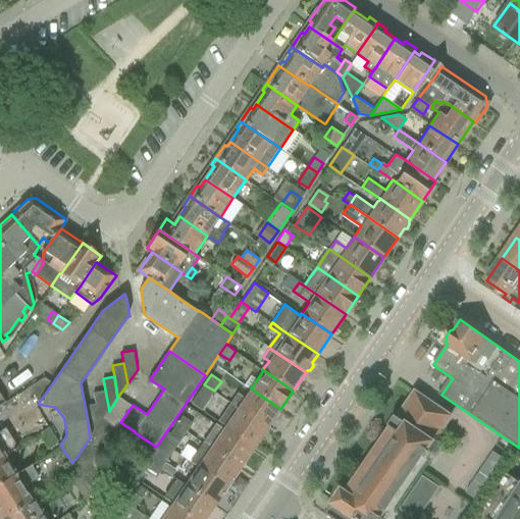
[(38,404),(53,382),(45,377),(26,388),(31,396),(32,398),(37,406),(38,404)]
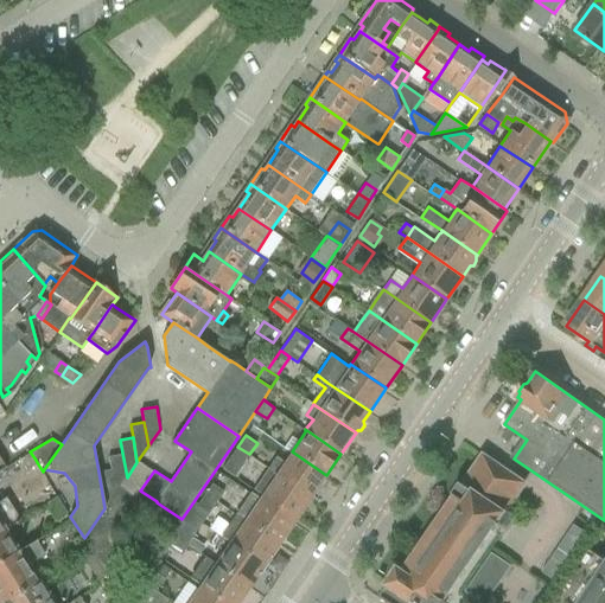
[(237,447),(224,467),(235,475),(249,454),(237,447)]
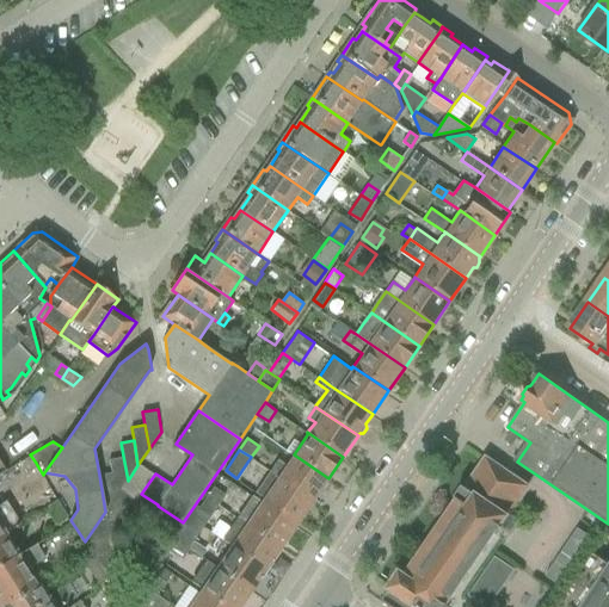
[(30,454),(18,462),(24,470),(25,472),(37,465),(36,463),(30,454)]
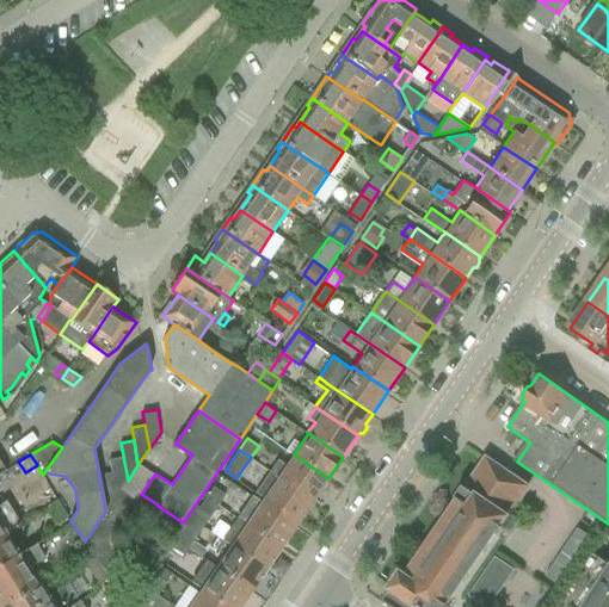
[(278,459),(271,470),(314,500),(321,489),(325,488),(327,483),(327,479),(328,478),(294,454),(287,465),(278,459)]
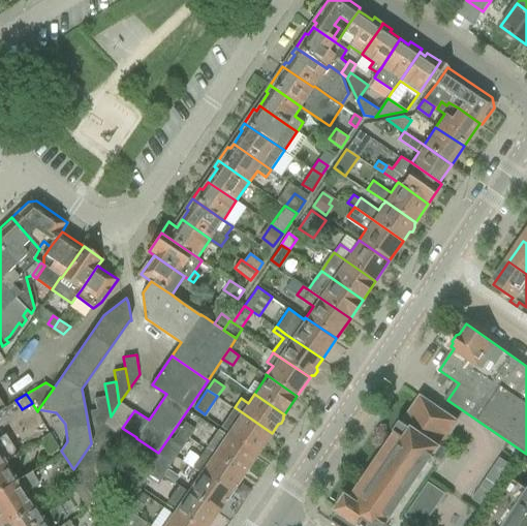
[(100,431),(104,424),(111,416),(106,395),(94,397),(96,409),(100,431)]
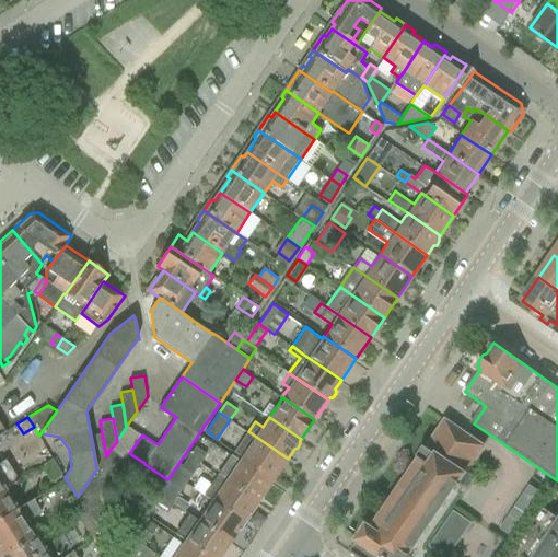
[(411,556),(413,556),(411,555),(486,447),(448,420),(429,448),(426,445),(418,456),(421,459),(373,529),(369,525),(351,552),(352,553),(353,552),(361,556),(411,556)]
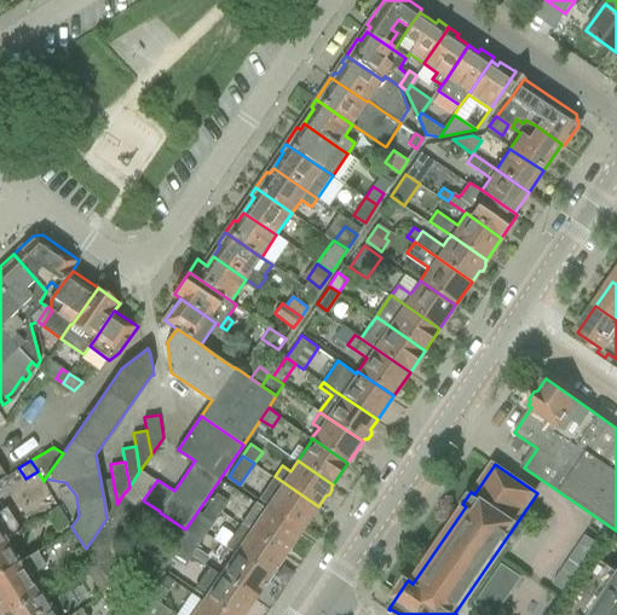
[(318,506),(275,476),(259,498),(267,504),(266,505),(301,531),(303,528),(318,506)]
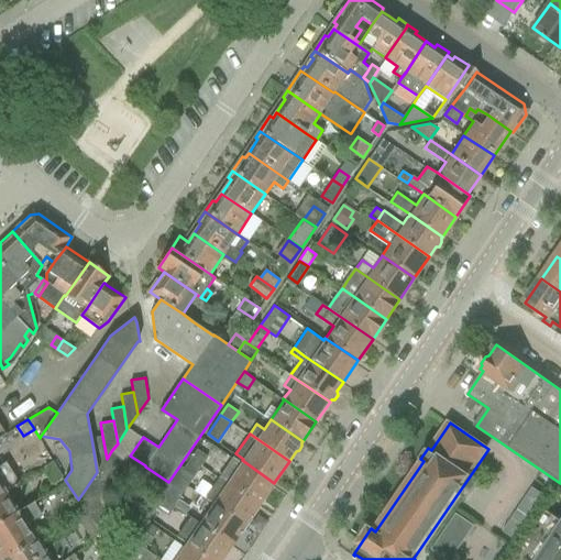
[(97,472),(107,459),(102,436),(91,438),(97,472)]
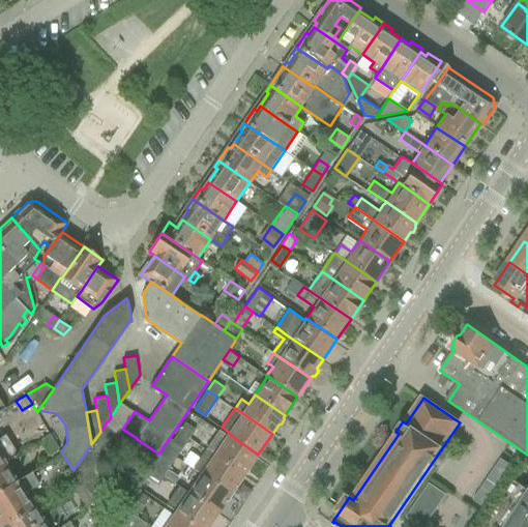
[(185,421),(173,440),(183,446),(196,429),(185,421)]
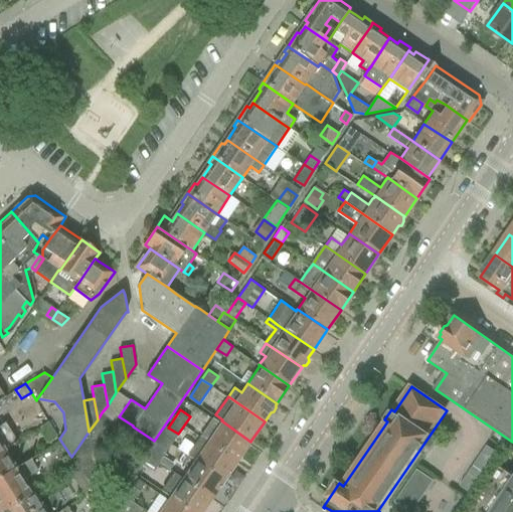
[(98,419),(89,432),(71,457),(76,465),(86,478),(91,487),(96,484),(96,447),(114,420),(102,412),(98,419)]
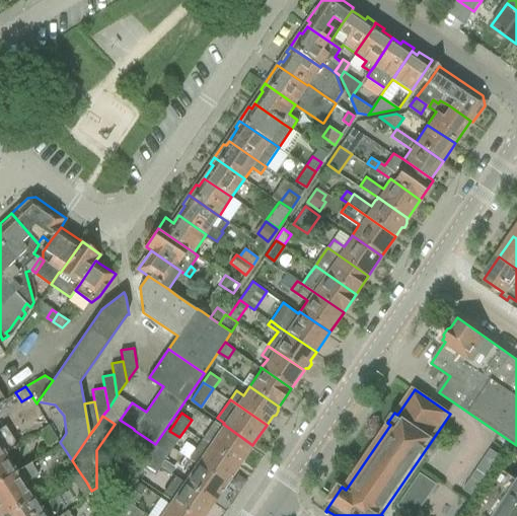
[(215,421),(202,440),(239,464),(252,445),(223,424),(222,425),(215,421)]
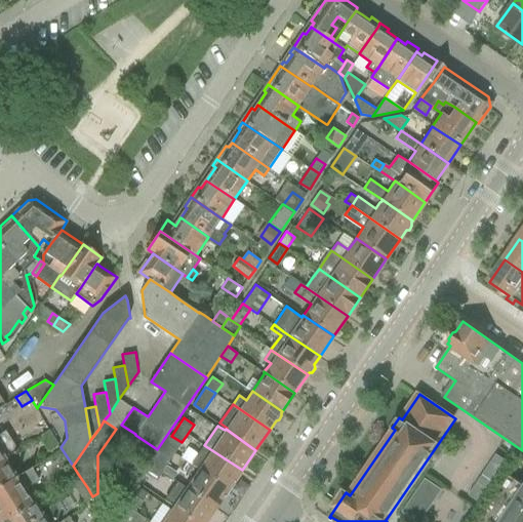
[(50,429),(41,434),(50,449),(59,444),(50,429)]
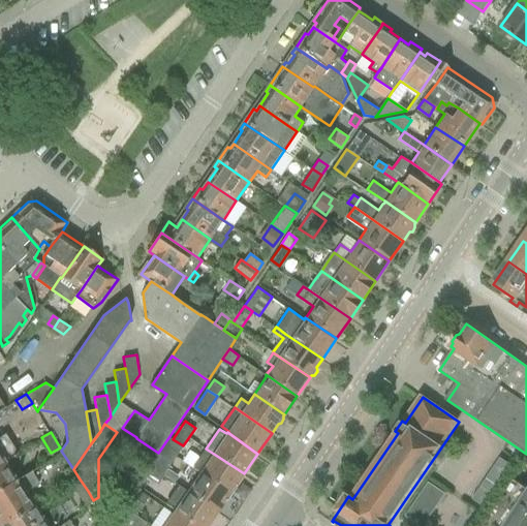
[(0,465),(9,459),(19,453),(6,433),(0,437),(0,465)]
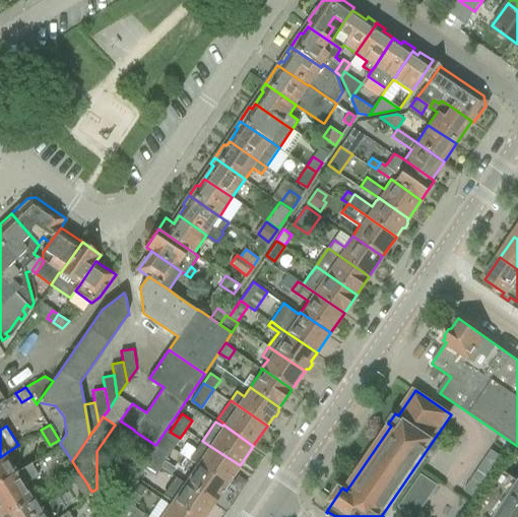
[(155,445),(154,447),(157,449),(168,456),(180,438),(170,432),(167,429),(155,445)]
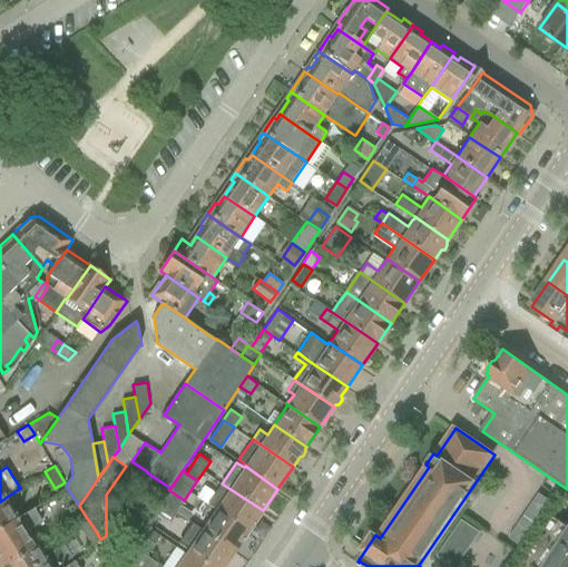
[(216,508),(216,509),(251,533),(255,526),(255,522),(263,510),(222,484),(208,502),(216,508)]
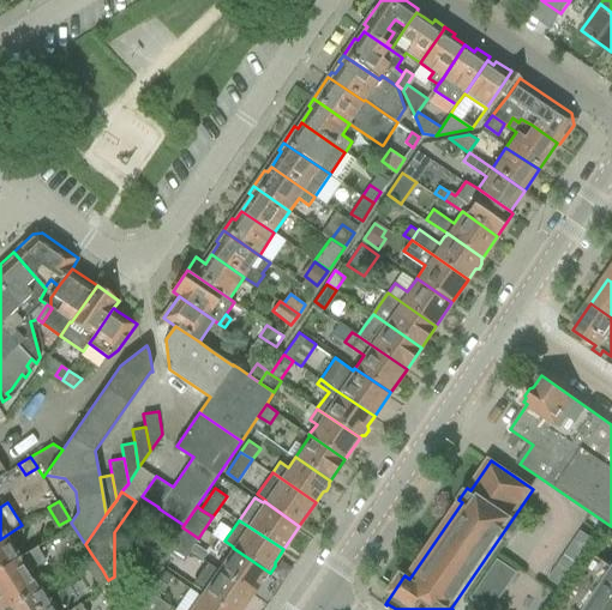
[(186,530),(178,542),(190,550),(198,538),(186,530)]
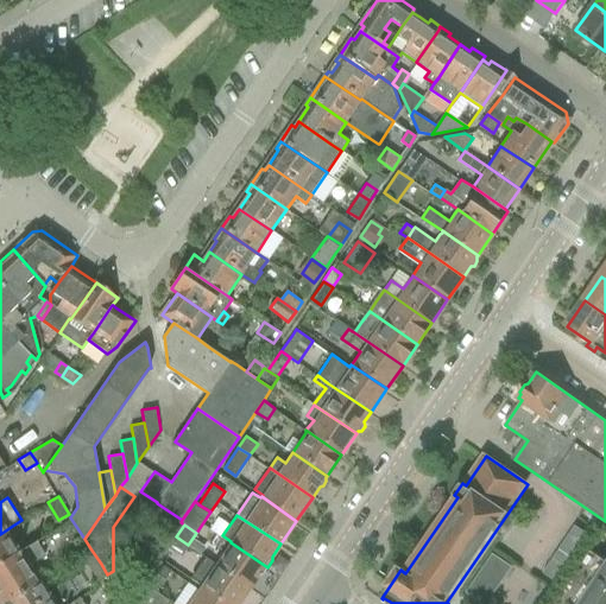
[(0,564),(20,552),(12,538),(17,536),(11,527),(0,534),(0,564)]
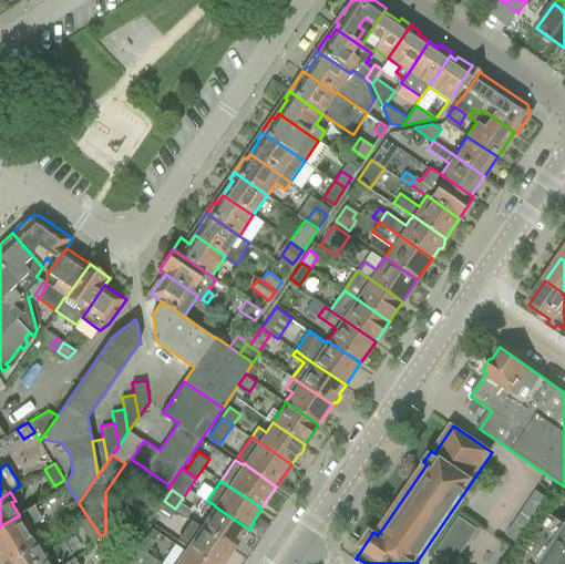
[(164,501),(157,511),(168,518),(170,518),(175,509),(164,501)]
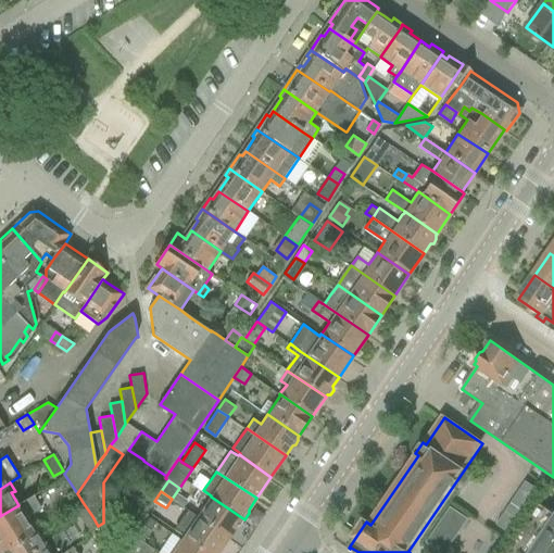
[(19,505),(0,516),(0,552),(4,552),(35,535),(34,533),(26,520),(25,518),(29,515),(42,507),(35,495),(19,505)]
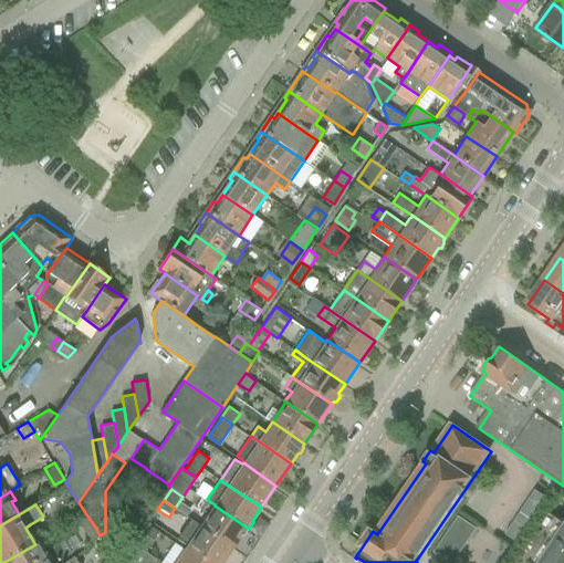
[(215,506),(201,525),(233,548),(241,537),(244,535),(249,529),(215,506)]
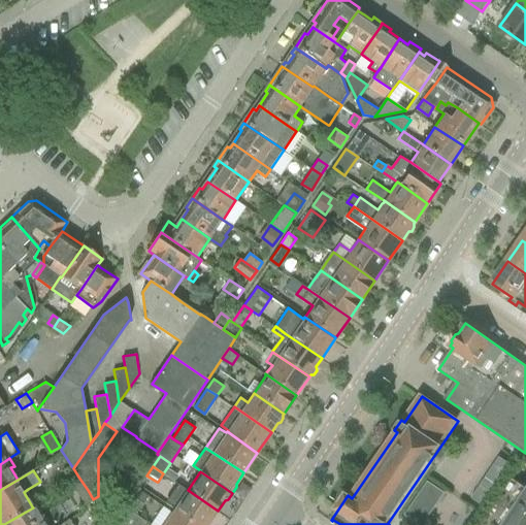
[(79,495),(88,490),(78,477),(70,482),(79,495)]
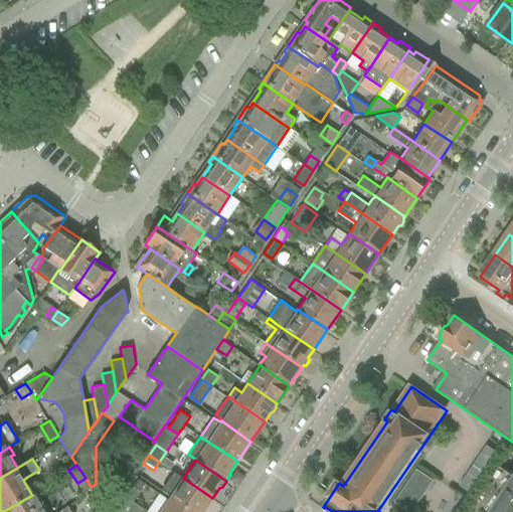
[(512,473),(502,465),(469,511),(512,511),(512,473)]
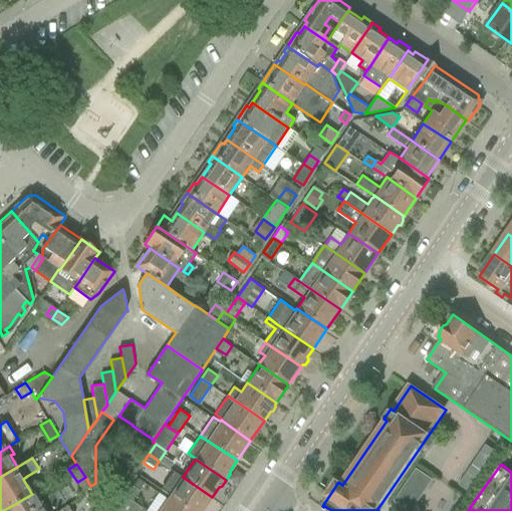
[(163,490),(170,495),(193,510),(202,510),(212,497),(183,477),(175,472),(163,490)]
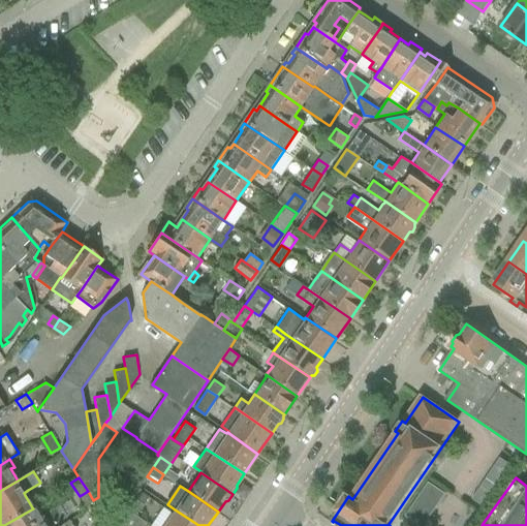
[(133,496),(126,507),(136,515),(144,505),(145,504),(150,496),(140,489),(133,496)]
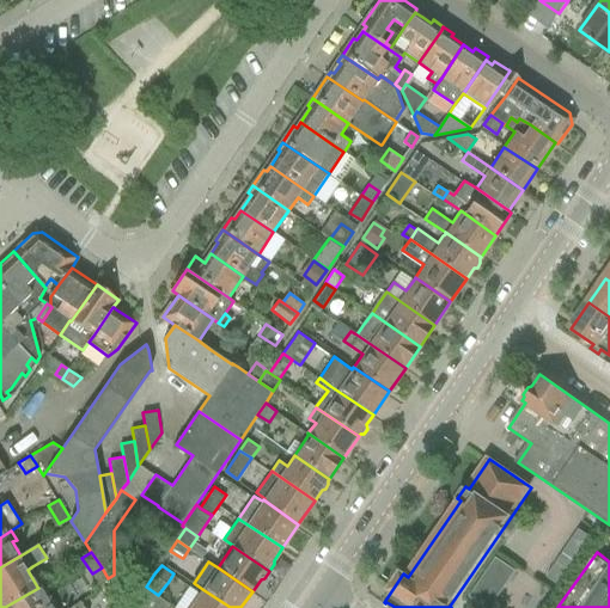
[(60,607),(61,607),(79,596),(71,583),(49,596),(42,585),(5,607),(60,607)]
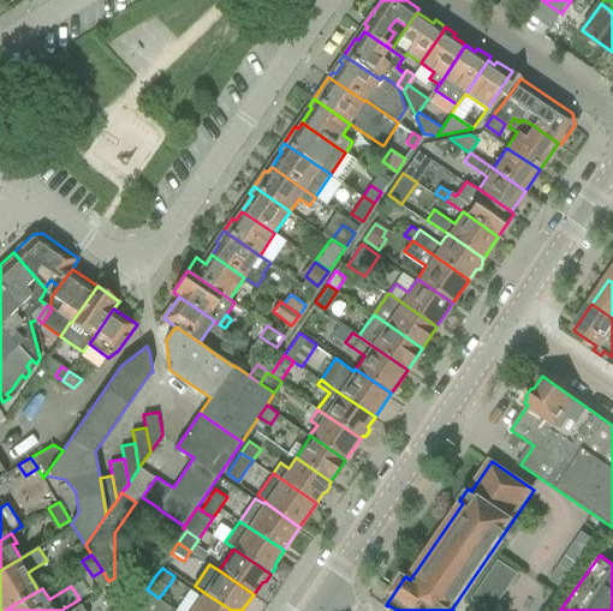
[(147,589),(138,603),(142,609),(144,610),(168,610),(172,606),(159,598),(147,589)]
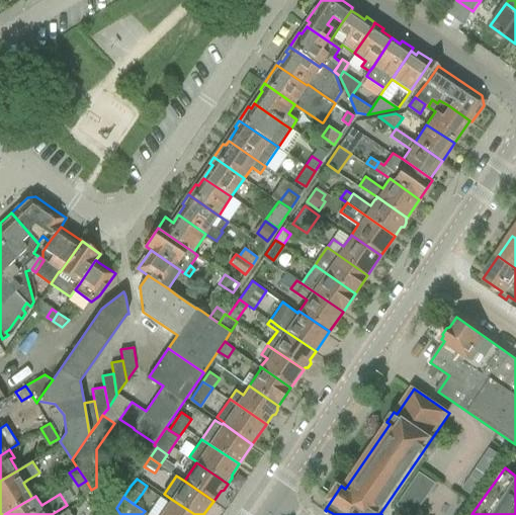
[(160,514),(194,514),(171,499),(170,502),(160,514)]
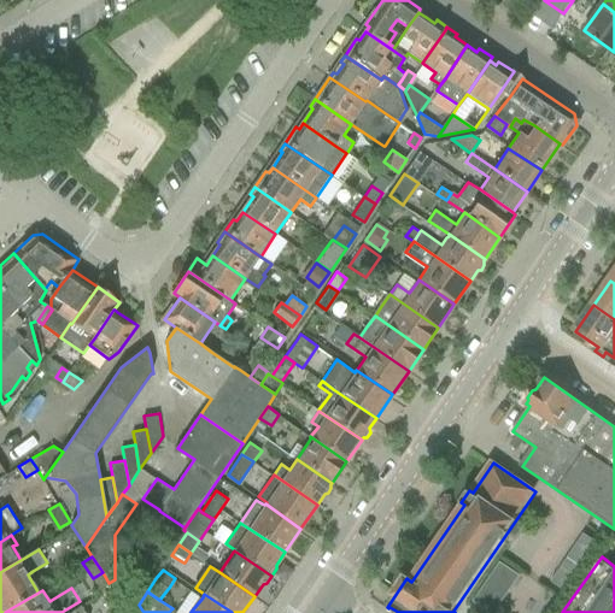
[(134,600),(126,612),(140,612),(142,611),(139,605),(134,600)]
